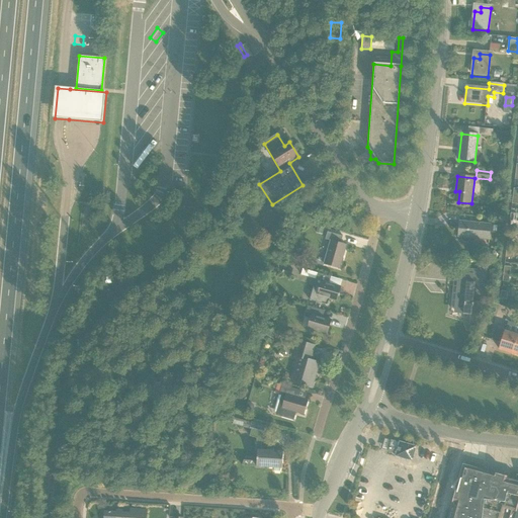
[(473,239),(475,235),(479,235),(479,238),(489,239),(491,225),(459,222),(458,238),(461,238),(461,240),(463,242),(467,242),(470,241),(470,239),(473,239)]
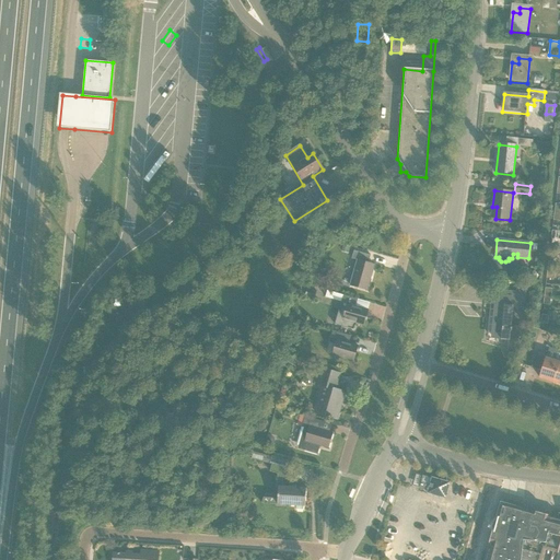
[(350,287),(368,291),(374,266),(369,264),(371,256),(353,252),(351,259),(357,261),(350,287)]
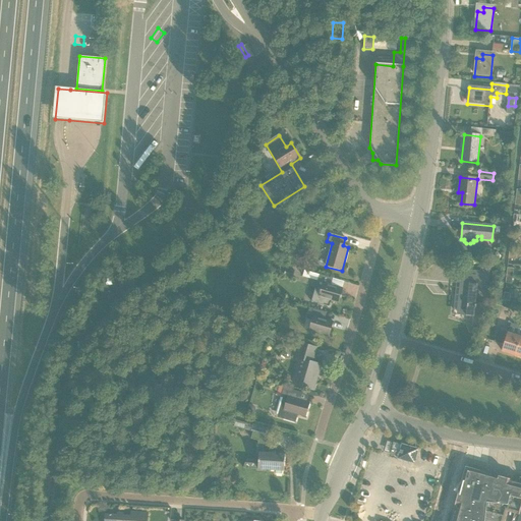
[(294,272),(286,269),(284,276),(292,278),(294,272)]
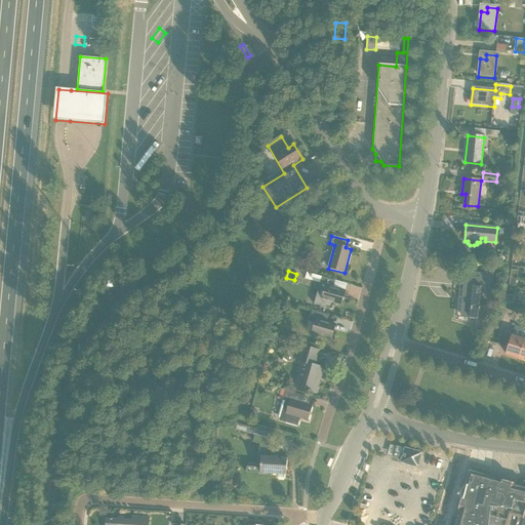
[(471,272),(470,279),(460,278),(459,286),(466,286),(466,291),(463,291),(460,316),(470,317),(470,318),(477,319),(476,324),(486,325),(488,306),(479,305),(481,287),(490,288),(490,292),(492,292),(493,274),(471,272)]
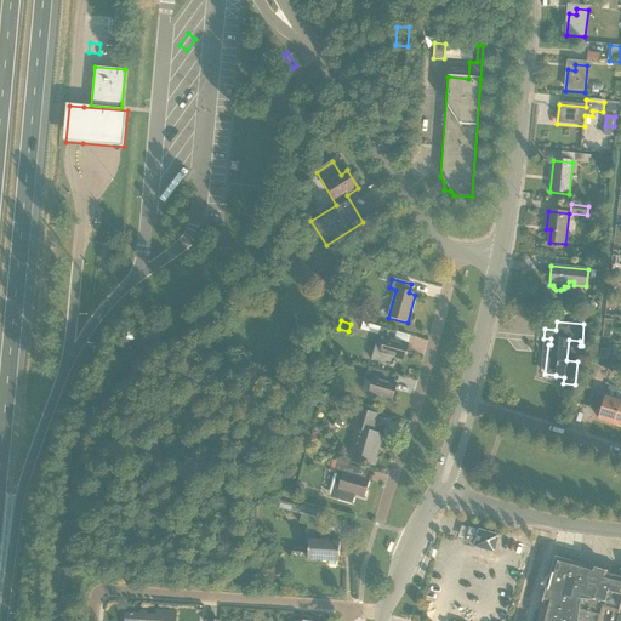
[(371,332),(374,324),(360,323),(359,330),(371,332)]
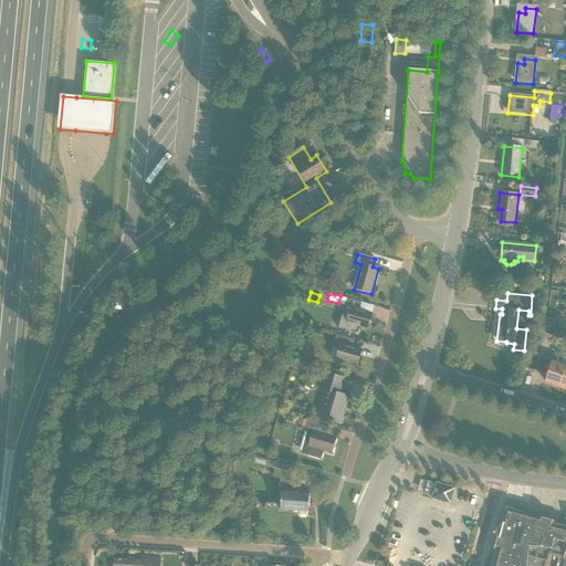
[(115,321),(122,313),(107,299),(100,305),(115,321)]
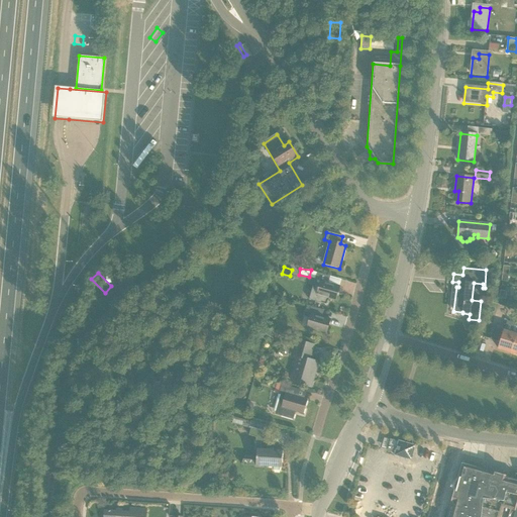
[(330,277),(317,274),(309,300),(327,305),(328,300),(336,302),(340,287),(328,284),(330,277)]
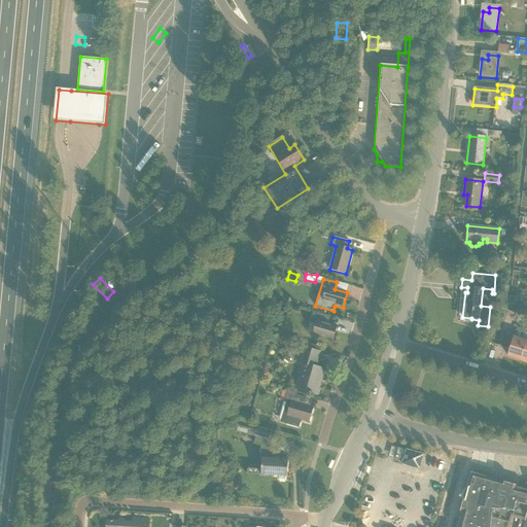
[(337,326),(328,324),(330,316),(313,311),(310,323),(316,325),(313,336),(332,342),(337,326)]
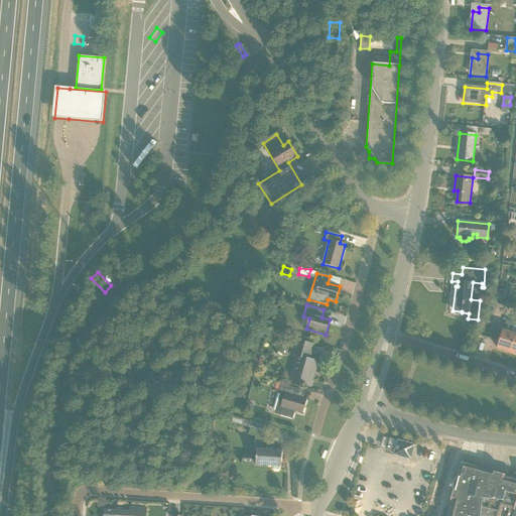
[(510,353),(515,335),(515,331),(515,323),(506,320),(504,328),(494,325),(490,339),(499,342),(497,349),(510,353)]
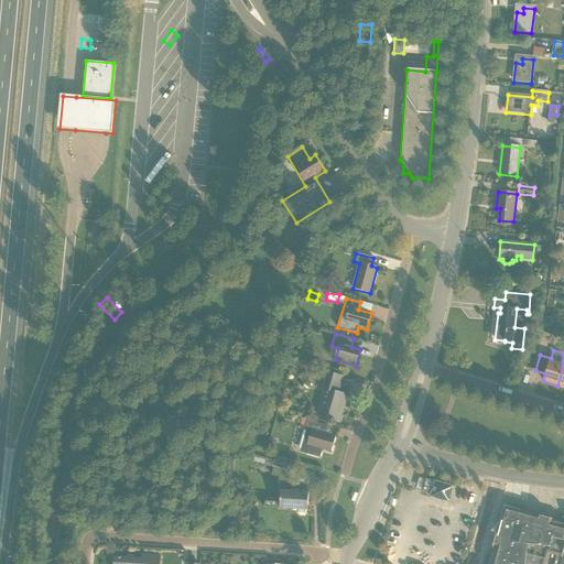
[(318,416),(339,423),(347,396),(337,393),(342,378),(325,372),(321,389),(326,390),(318,416)]
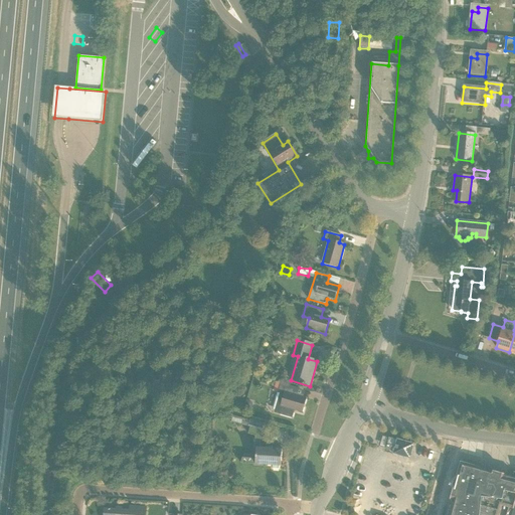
[(274,410),(274,413),(292,418),(294,412),(294,410),(302,412),(306,398),(297,396),(299,389),(281,383),(278,393),(279,393),(276,406),(274,410)]
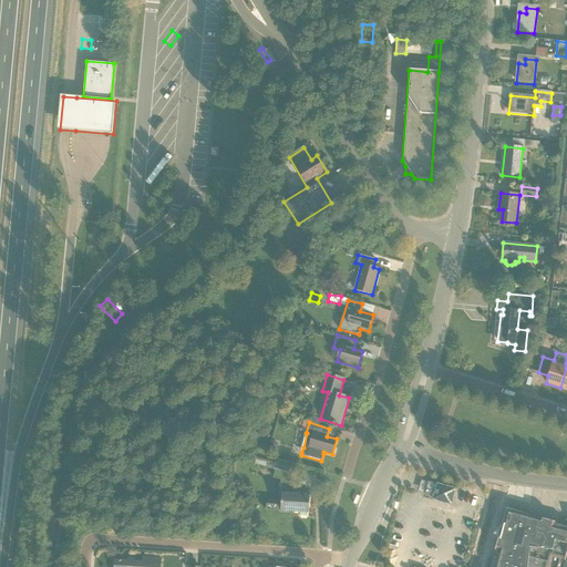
[(267,504),(266,509),(281,511),(281,512),(300,513),(301,516),(307,516),(308,513),(309,513),(310,495),(301,495),(301,492),(296,491),(296,494),(287,494),(288,481),(289,475),(289,474),(275,471),(274,477),(281,480),(281,494),(282,494),(281,505),(267,504)]
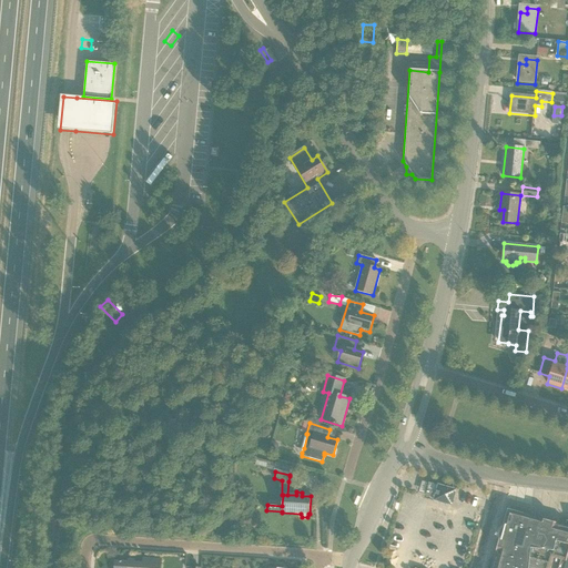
[(416,479),(413,493),(423,495),(426,482),(416,479)]
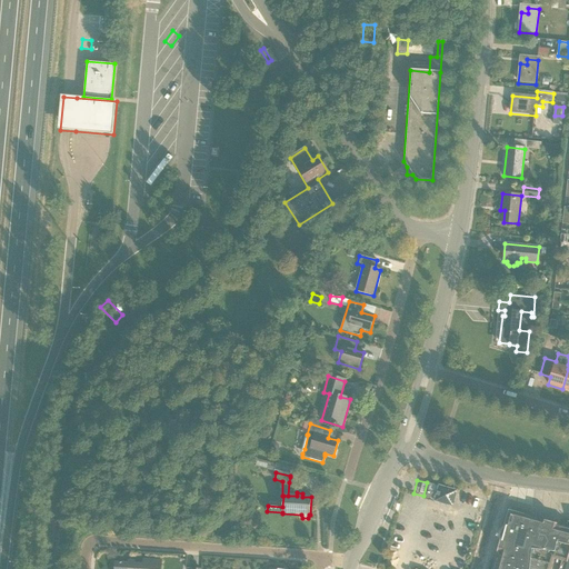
[(426,495),(426,496),(431,497),(435,501),(435,502),(441,505),(451,508),(456,491),(451,490),(439,487),(429,483),(429,485),(426,495)]
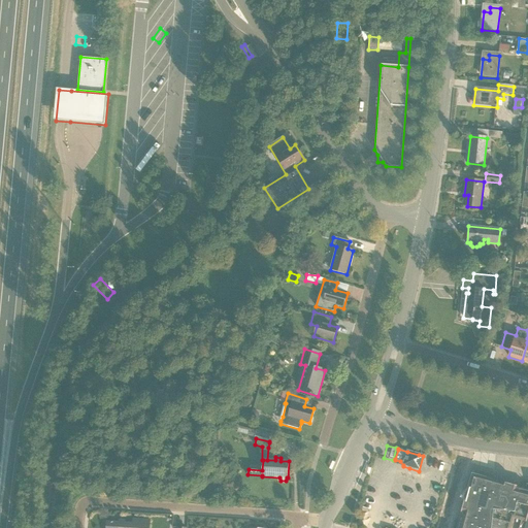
[(456,527),(510,527),(514,518),(527,522),(527,516),(527,489),(471,474),(468,485),(462,492),(466,494),(456,527)]
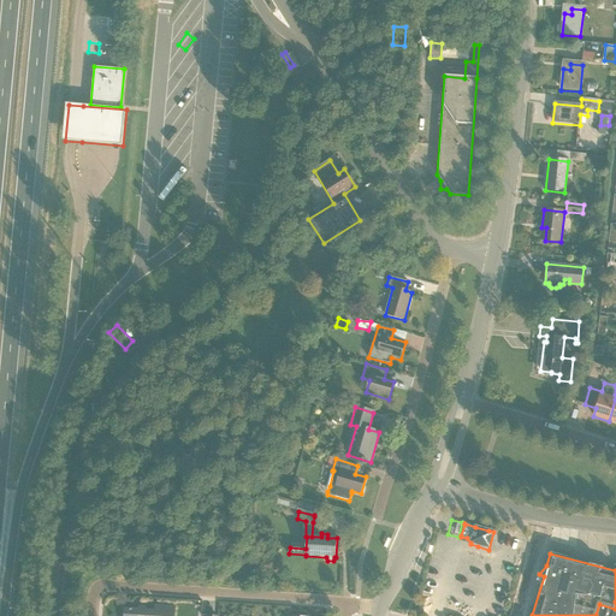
[(175,615),(176,606),(155,604),(154,611),(146,611),(147,609),(138,608),(138,610),(124,609),(123,615),(175,615)]
